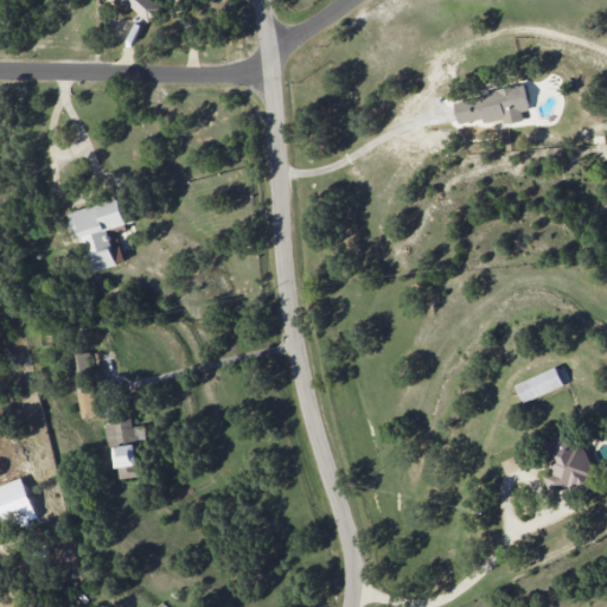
[(529,110),(525,85),(454,100),(459,126),(503,117),(504,123),(523,120),(521,112),(529,110)]
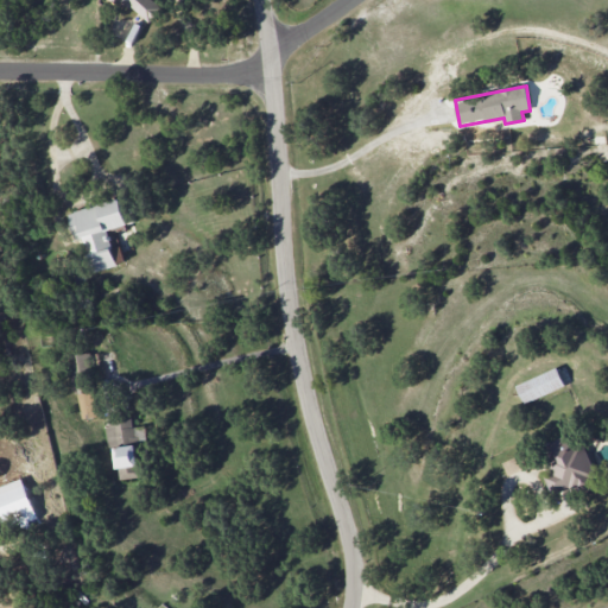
[(118,266),(109,230),(128,226),(121,198),(68,211),(75,240),(84,238),(93,272),(118,266)]
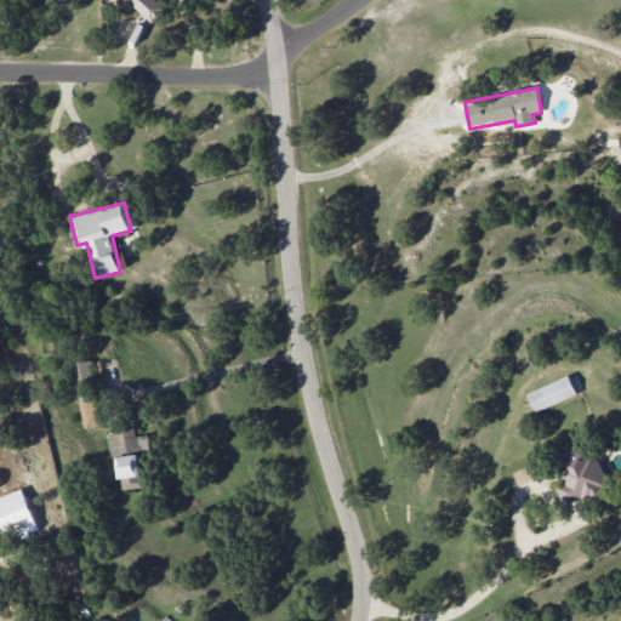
[(77,426),(97,425),(96,381),(95,381),(95,362),(75,362),(77,426)]
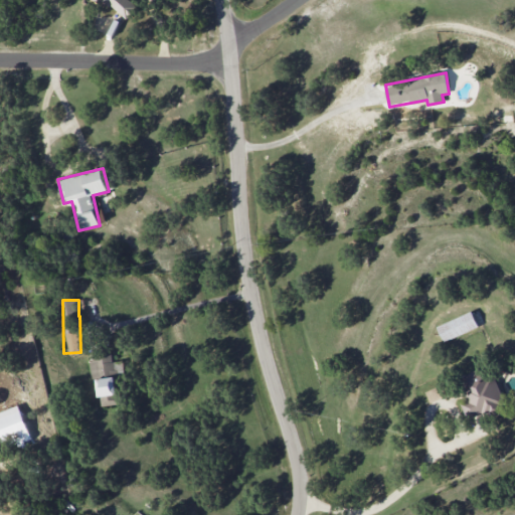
[(437,326),(444,342),(479,327),(472,311),(437,326)]
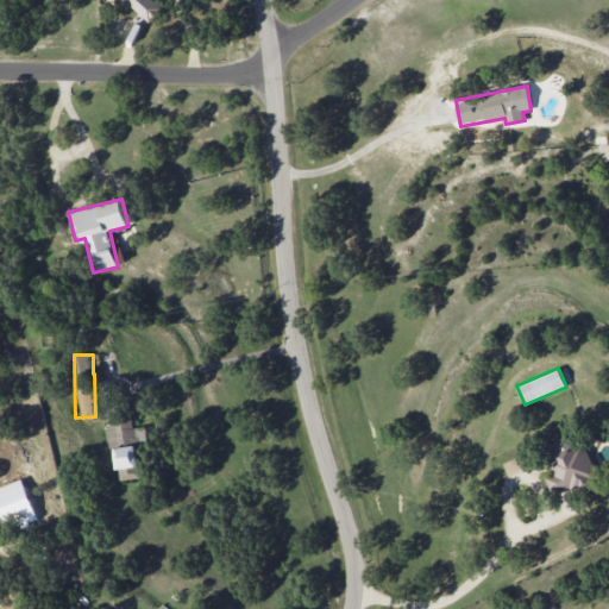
[(145,426),(133,427),(131,416),(118,418),(118,425),(106,426),(108,450),(114,449),(119,481),(142,477),(137,449),(149,447),(145,426)]
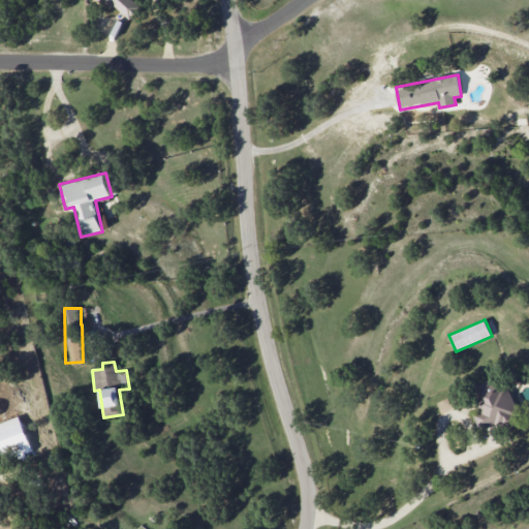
[(519,416),(501,375),(471,389),(480,410),(471,414),(479,433),(519,416)]
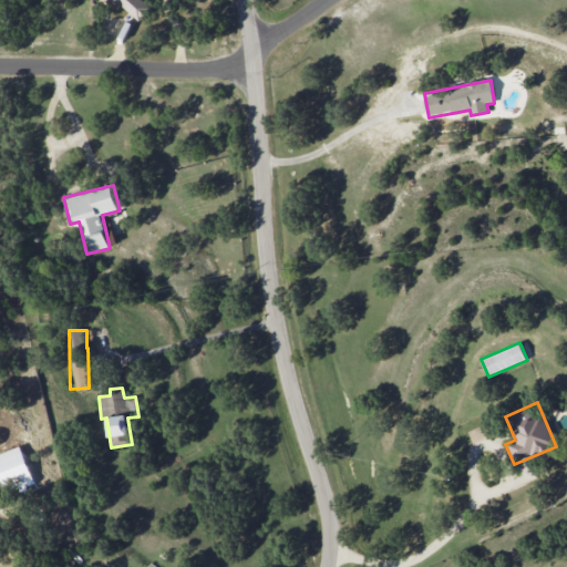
[(34,483),(20,446),(0,453),(0,488),(2,495),(34,483)]
